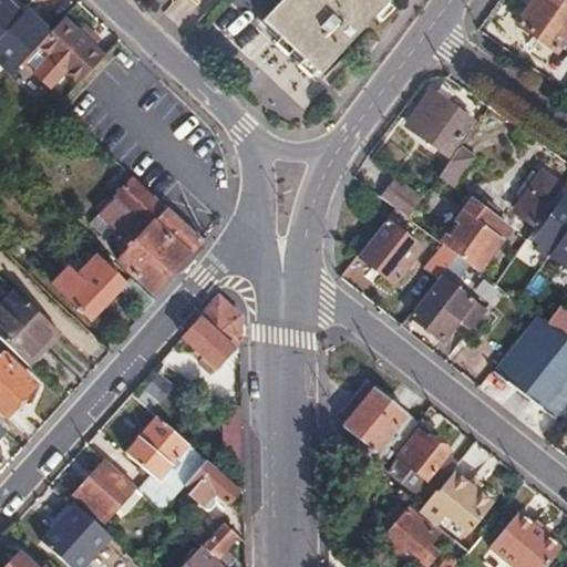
[(6,0),(0,0),(0,40),(23,16),(6,0)]
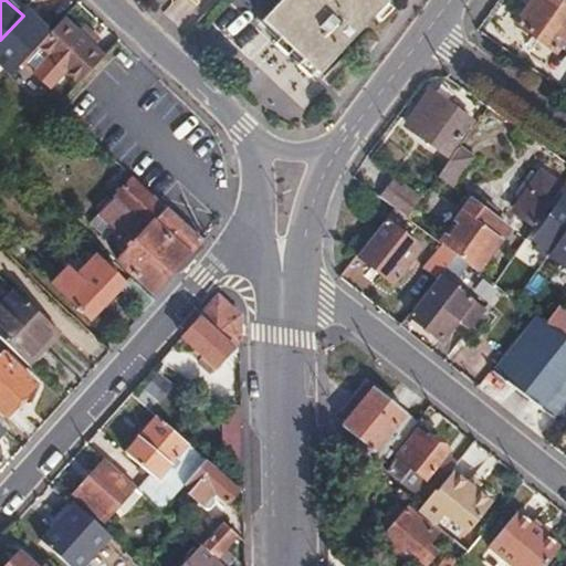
[(286,0),(266,22),(320,73),(385,4),(379,0),(286,0)]
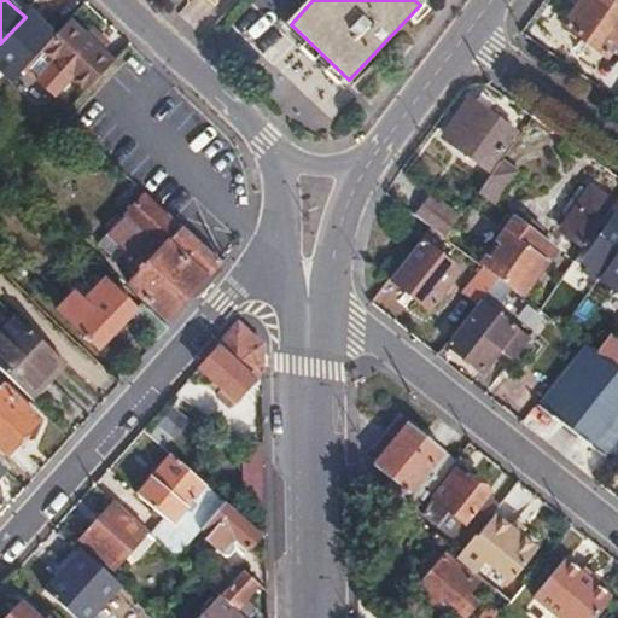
[(617,10),(604,0),(581,0),(563,25),(605,56),(617,38),(617,10)]
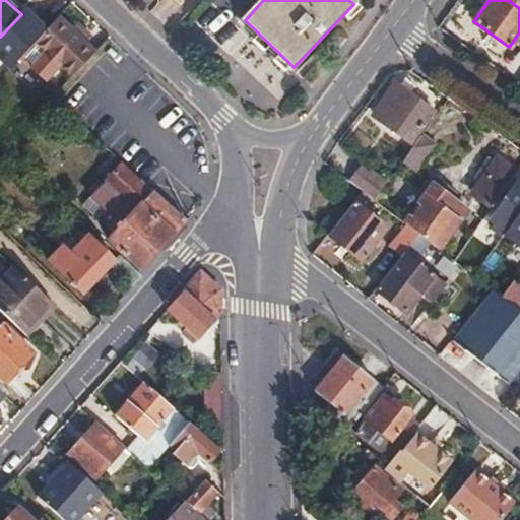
[(25,9),(21,14),(0,37),(0,60),(10,70),(38,42),(48,30),(25,9)]
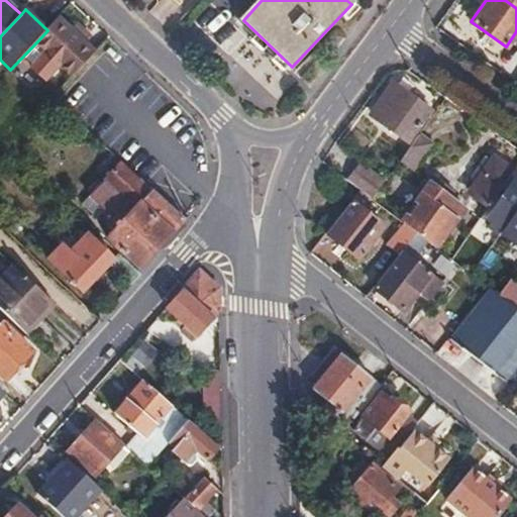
[(61,20),(23,60),(43,79),(54,68),(49,65),(56,59),(75,77),(96,55),(85,43),(90,37),(80,27),(74,33),(61,20)]
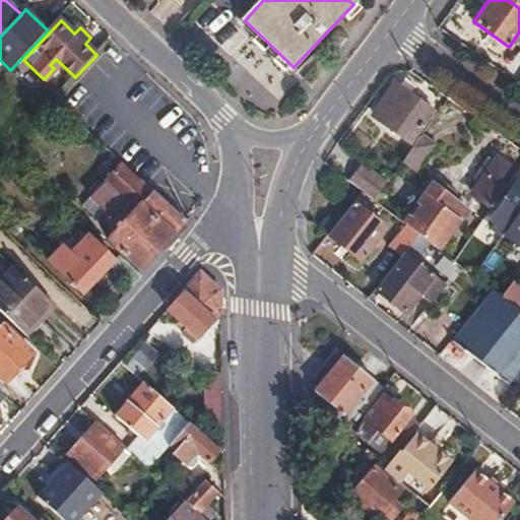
[(395,85),(375,114),(382,120),(380,123),(409,143),(432,112),(395,85)]
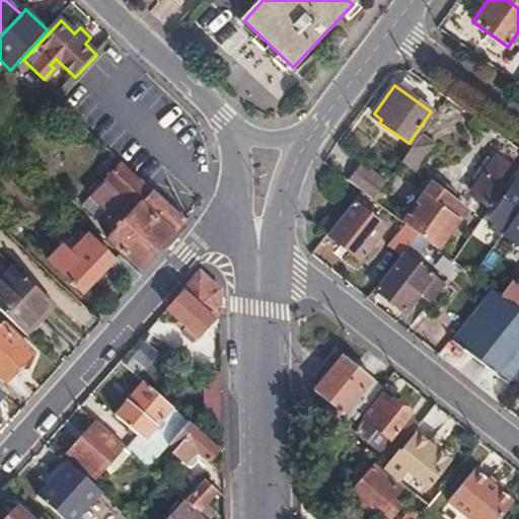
[(432,145),(420,136),(401,161),(415,170),(432,145)]
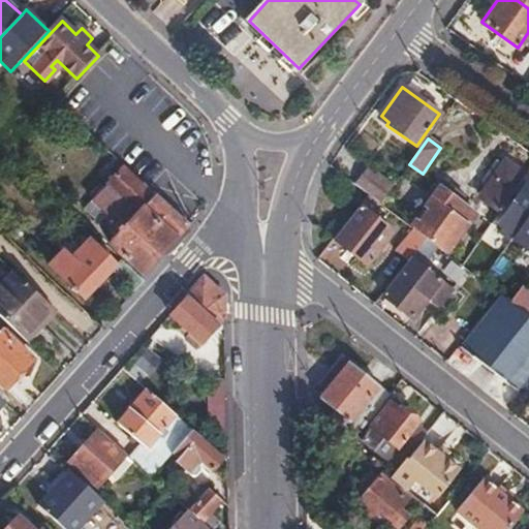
[(109,230),(130,208),(138,215),(113,244),(145,275),(189,224),(158,194),(156,196),(118,160),(116,156),(98,176),(107,185),(87,209),(109,230)]
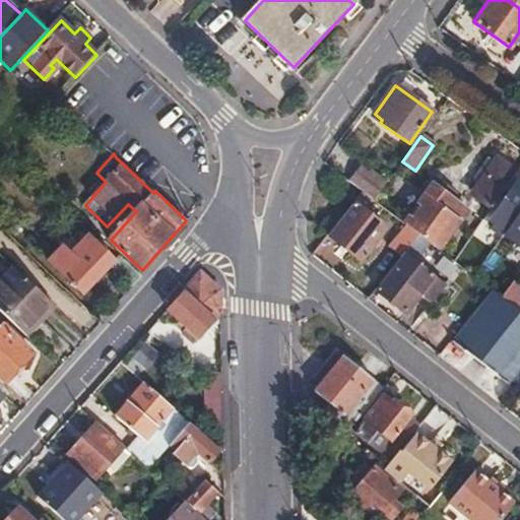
[(490,208),(516,173),(495,159),(473,190),(474,198),(490,208)]
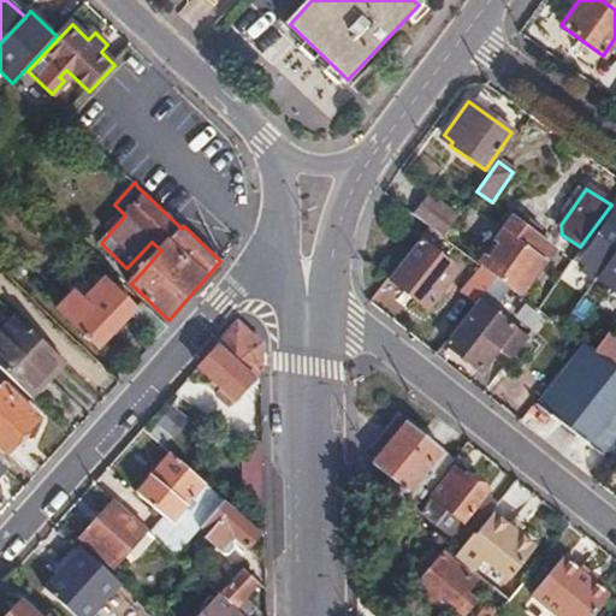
[(413,213),(445,235),(458,215),(427,194),(413,213)]
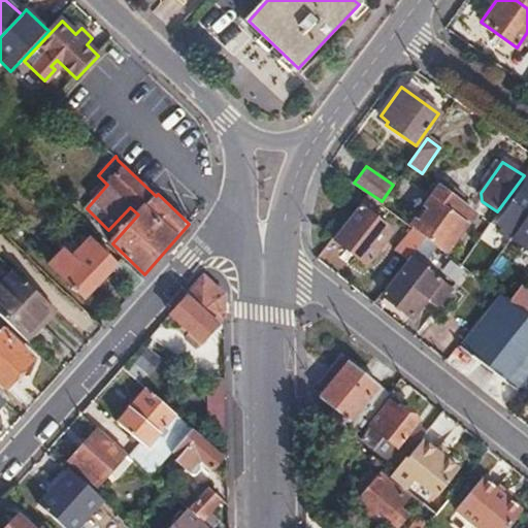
[(527,184),(525,182),(493,225),(498,229),(495,234),(505,241),(527,209),(527,184)]
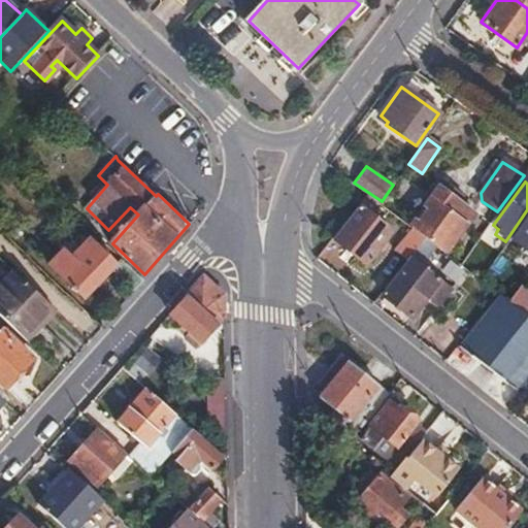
[(423,221),(416,231),(425,238),(436,246),(446,254),(473,213),(439,190),(419,218),(423,221)]
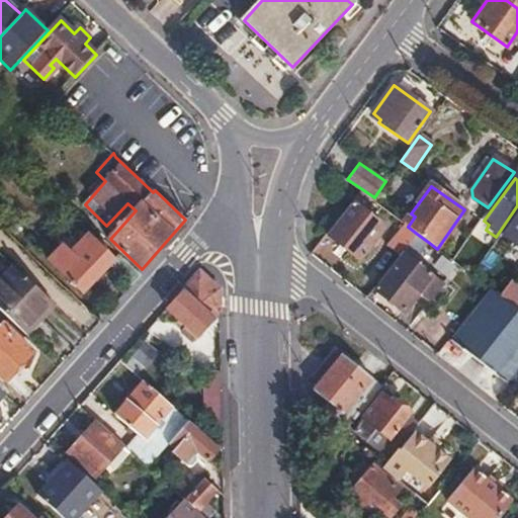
[(472,197),(464,209),(480,221),(488,207),(472,197)]
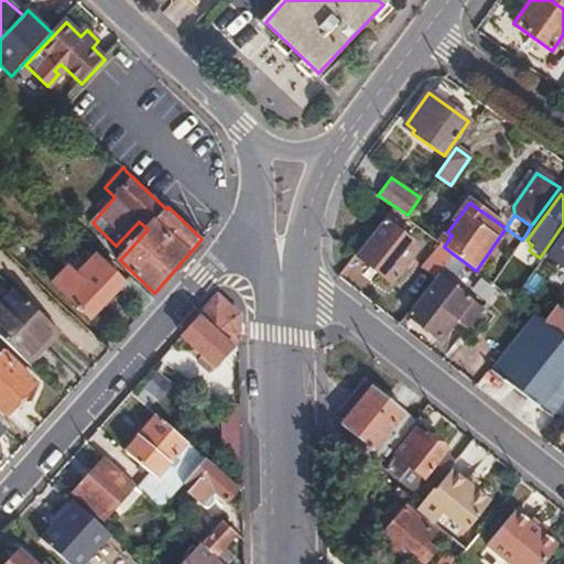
[(381,221),(355,256),(389,281),(415,247),(381,221)]
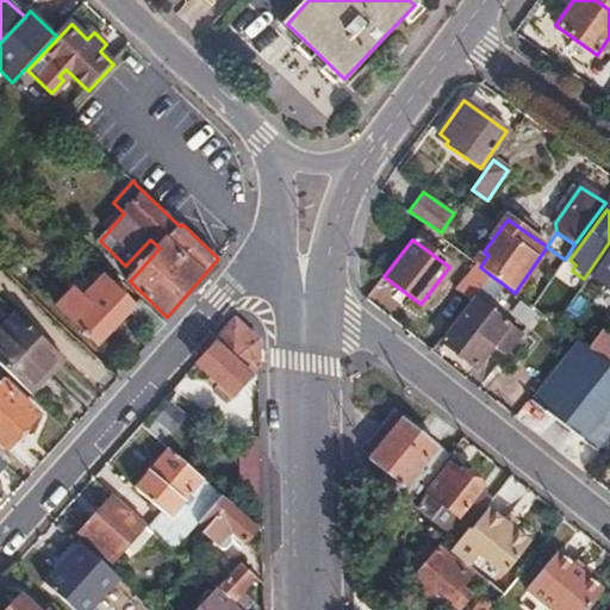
[(609,246),(589,277),(609,291),(609,246)]
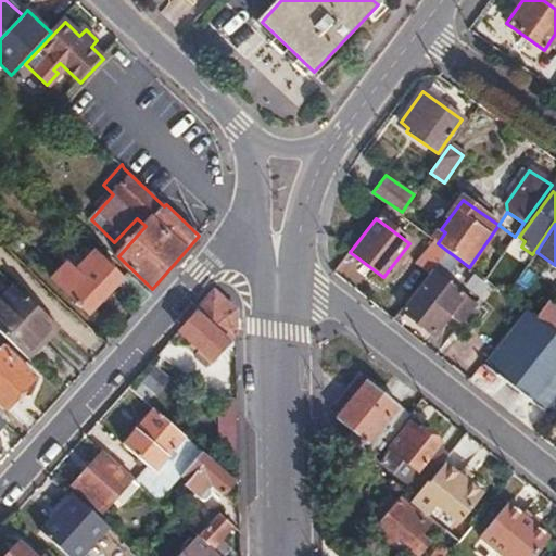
[(415,263),(429,275),(431,273),(447,251),(438,243),(432,240),(415,263)]
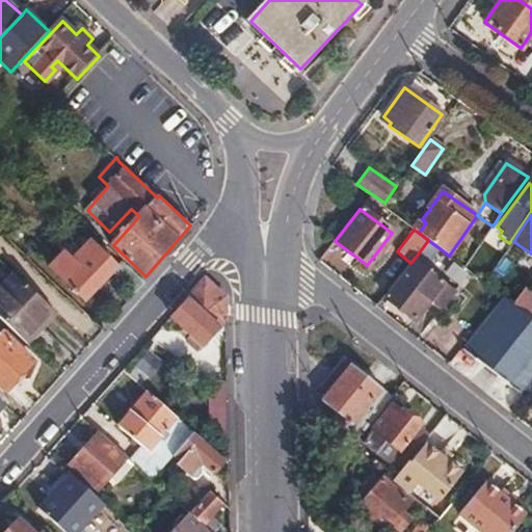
[(413,261),(423,269),(440,248),(428,240),(413,261)]
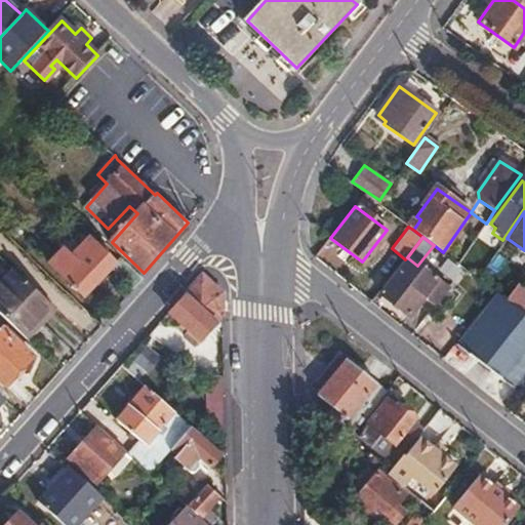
[(65,250),(51,265),(84,296),(114,264),(88,240),(72,256),(65,250)]
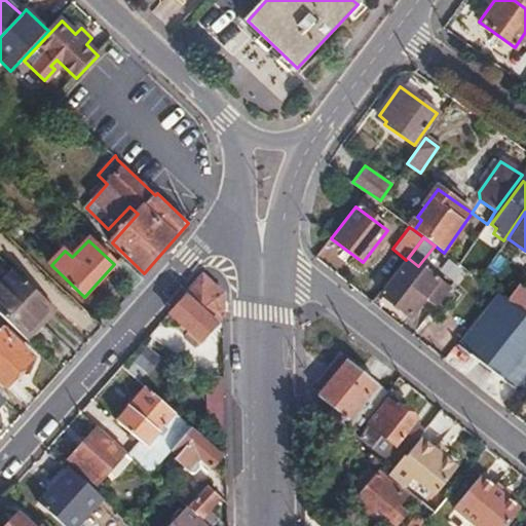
[(406,260),(379,293),(409,316),(418,304),(430,313),(449,290),(418,266),(408,258),(406,260)]
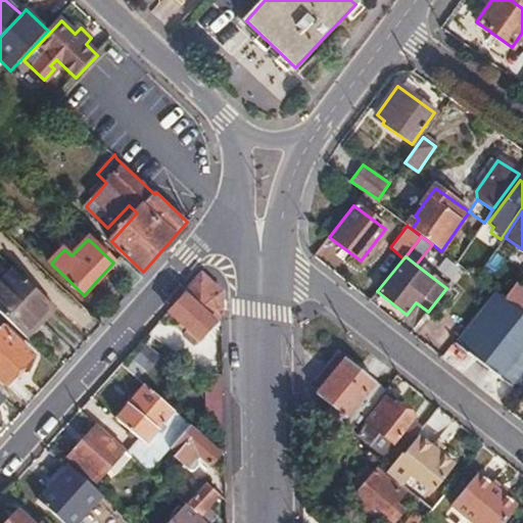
[(13,269),(0,282),(0,312),(9,322),(21,333),(39,314),(43,318),(53,306),(13,269)]
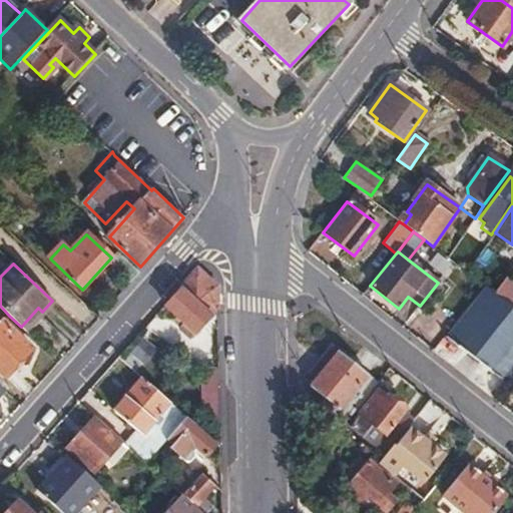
[(195,270),(165,304),(181,319),(194,331),(215,308),(215,286),(195,270)]
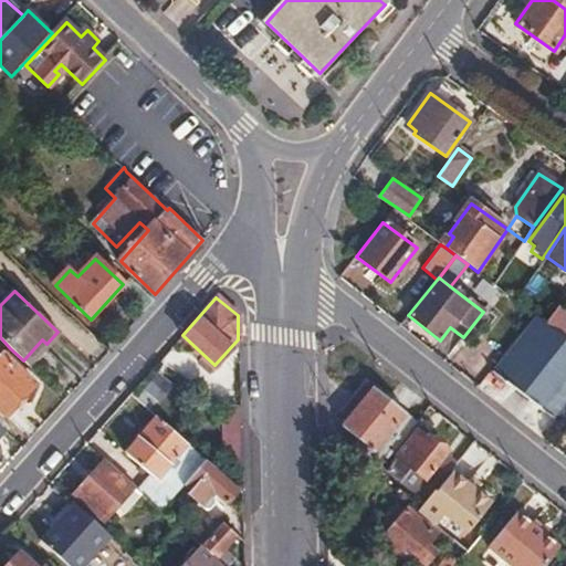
[(565,311),(557,305),(544,324),(565,338),(565,311)]
